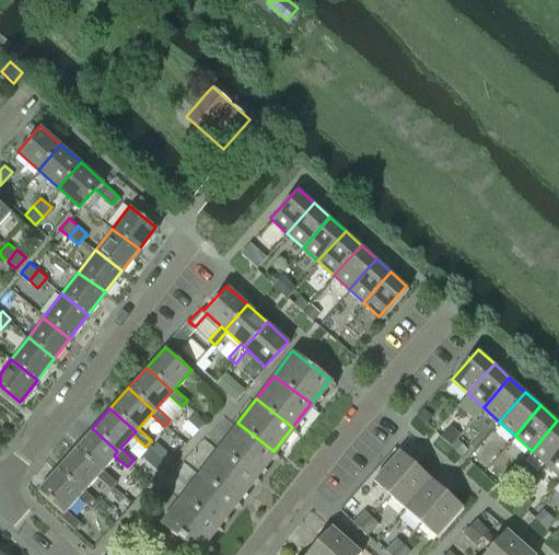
[(558,421),(557,420),(532,451),(546,463),(558,447),(558,421)]
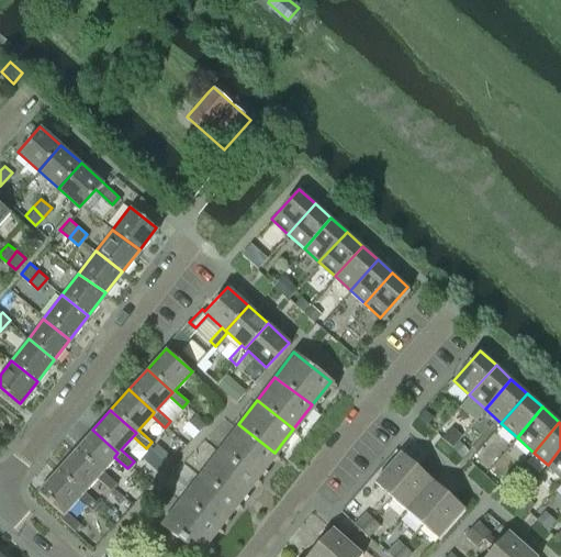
[(219,449),(224,454),(256,478),(275,453),(244,429),(238,424),(219,449)]
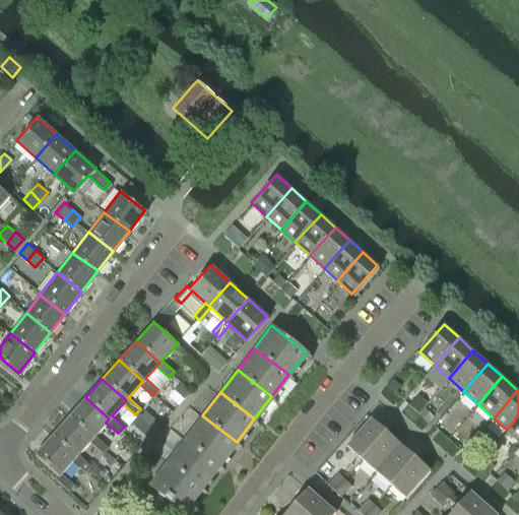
[(91,438),(89,441),(102,452),(107,445),(95,434),(106,423),(109,419),(85,397),(68,416),(91,438)]
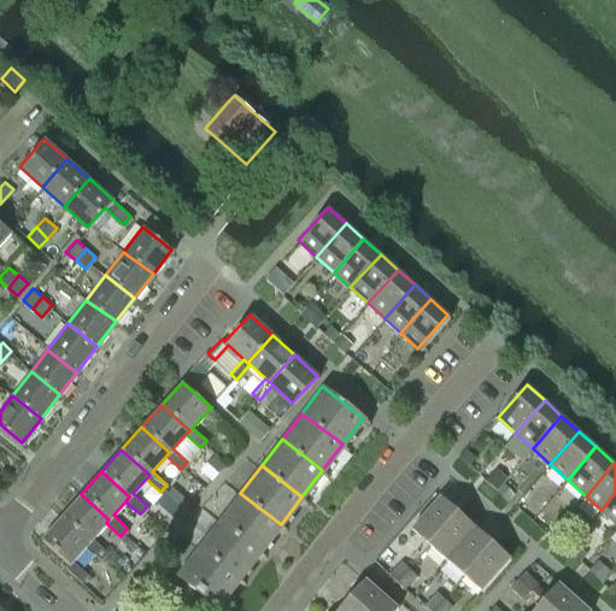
[(615,492),(602,510),(615,523),(615,492)]
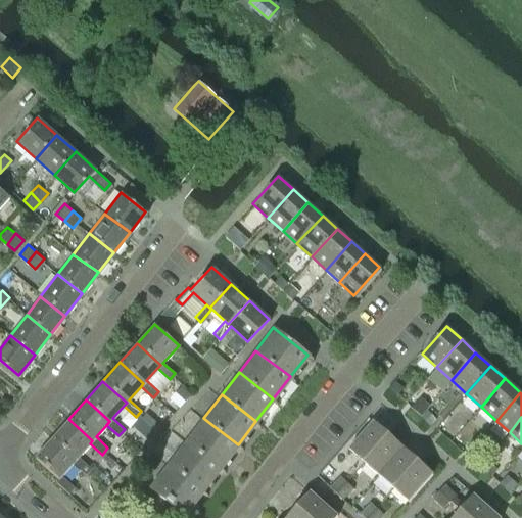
[(185,441),(190,445),(220,467),(238,444),(208,422),(203,418),(185,441)]
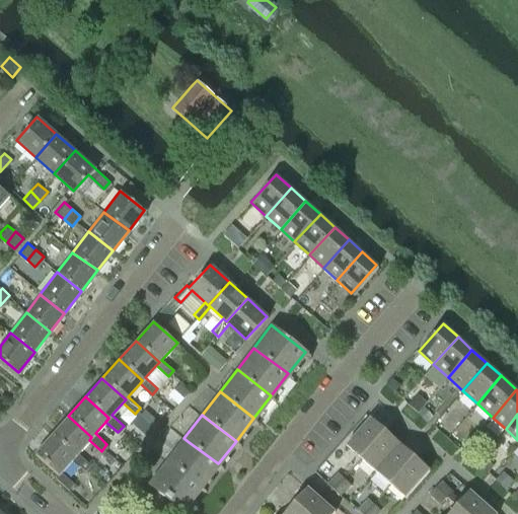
[(74,455),(72,458),(84,469),(89,463),(77,452),(89,440),(91,437),(68,416),(52,434),(74,455)]
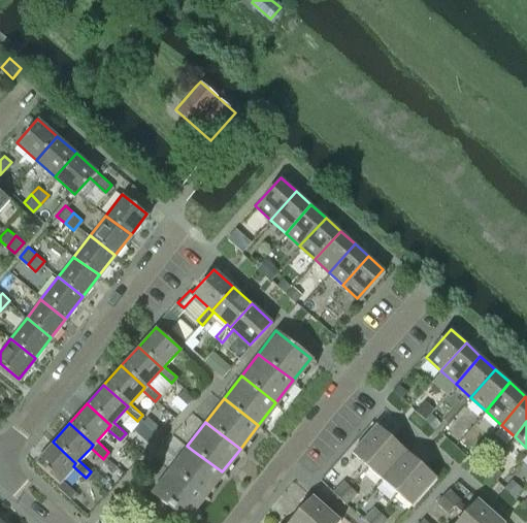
[(351,451),(367,465),(392,437),(375,423),(351,451)]
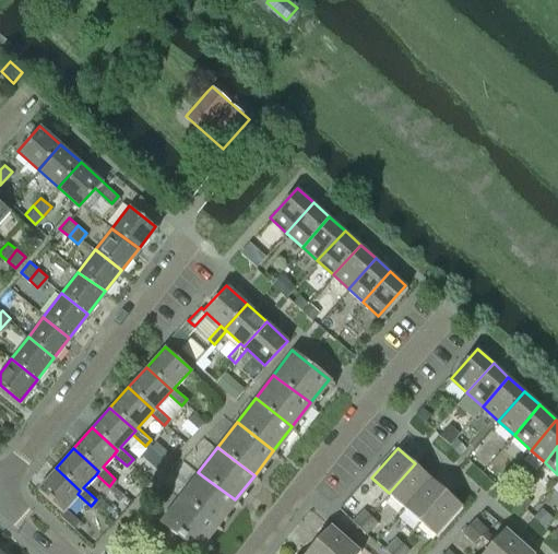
[(415,463),(389,493),(404,507),(431,479),(415,463)]
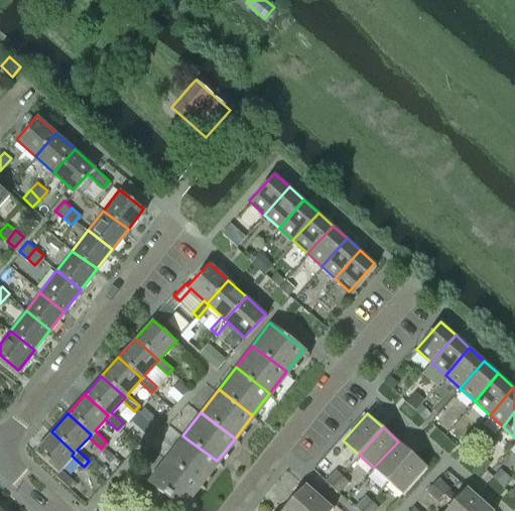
[(72,456),(74,453),(51,431),(34,451),(57,471),(55,474),(68,485),(73,480),(60,469),(72,456)]
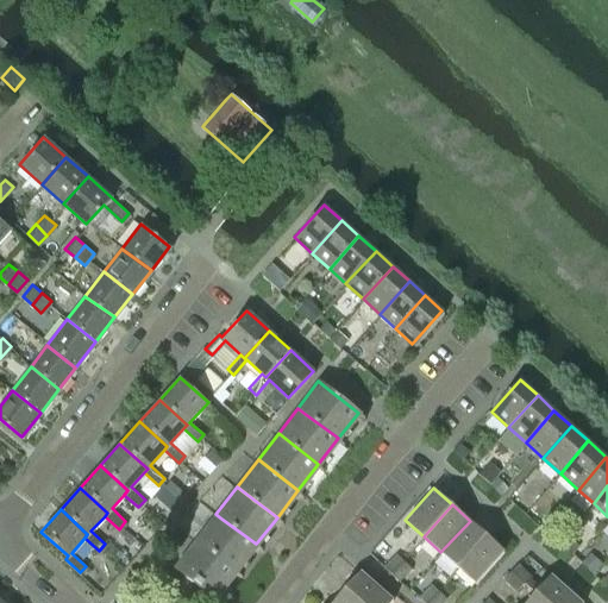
[(201,544),(202,544),(236,570),(256,544),(221,519),(215,514),(196,539),(201,544)]
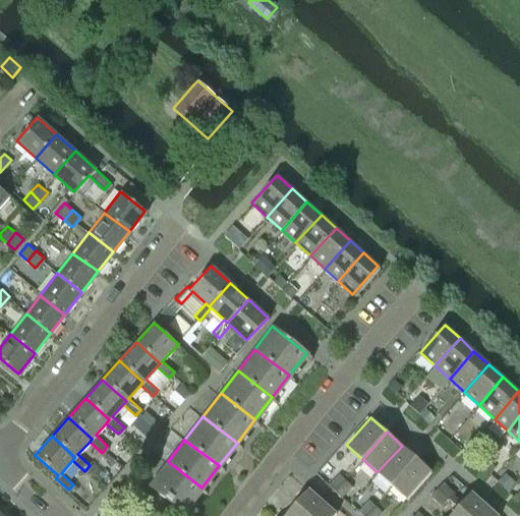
[(402,446),(377,472),(392,485),(416,458),(402,446)]
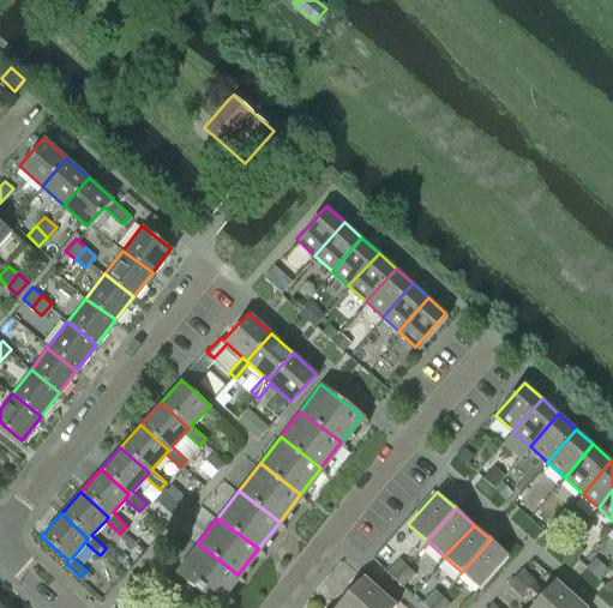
[(491,540),(462,572),(478,587),(506,554),(491,540)]
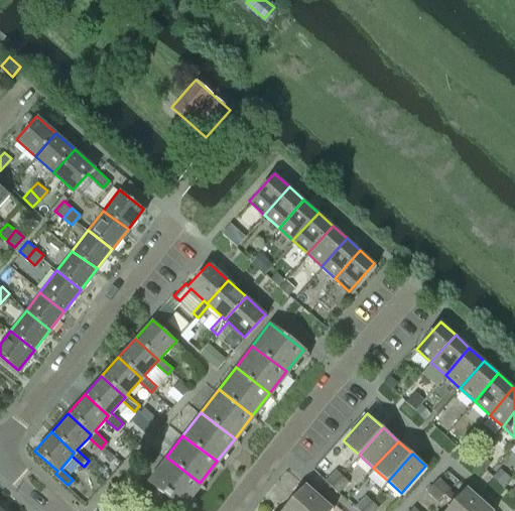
[(181,506),(182,505),(200,483),(171,461),(170,461),(166,457),(148,480),(181,506)]
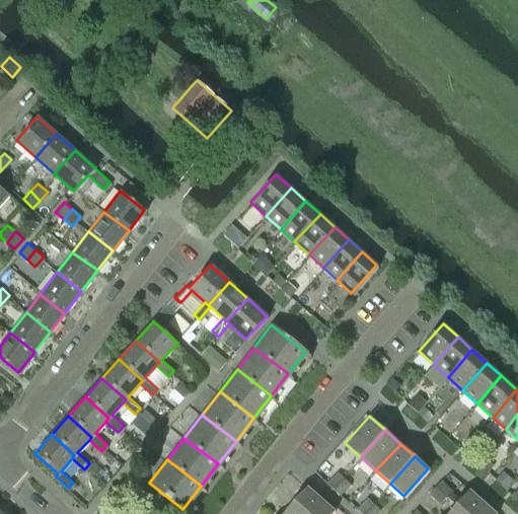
[(325,481),(333,487),(344,476),(337,469),(325,481)]
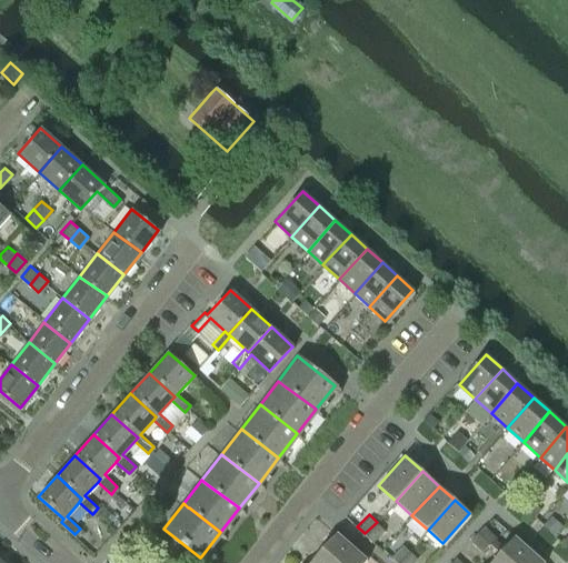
[(377,522),(365,533),(372,541),(384,529),(377,522)]
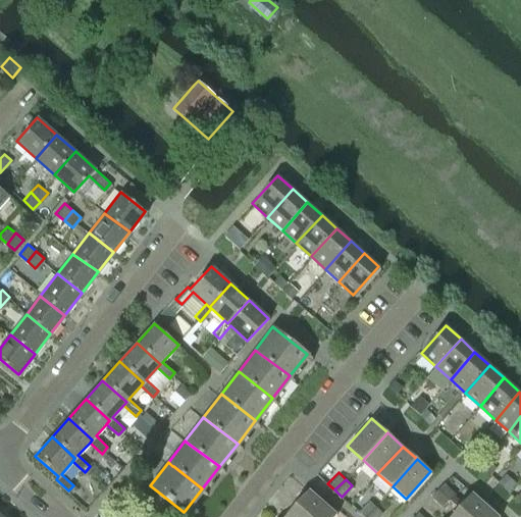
[(436,488),(448,499),(455,492),(444,480),(436,488)]
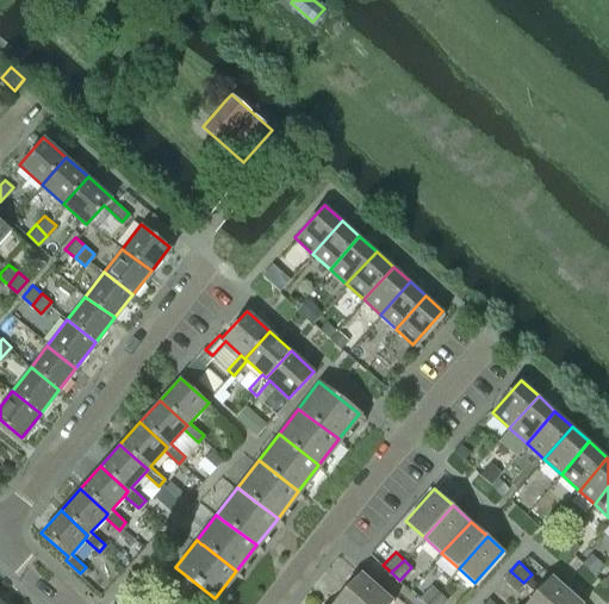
[(345,589),(362,603),(389,603),(393,599),(361,571),(345,589)]
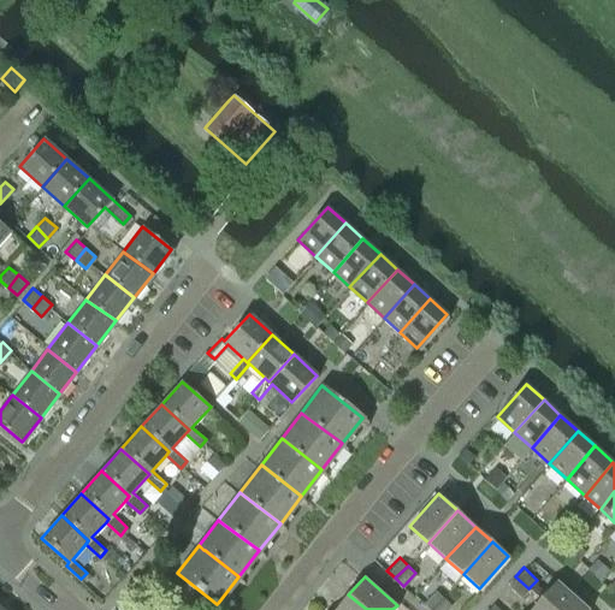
[(521,596),(528,588),(515,576),(508,584),(521,596)]
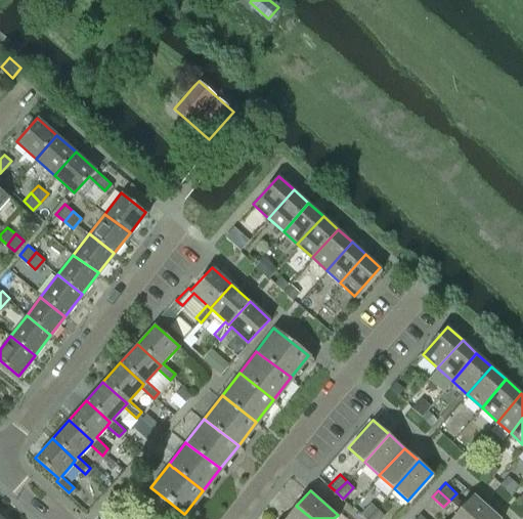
[(460,510),(470,518),(498,518),(499,518),(473,494),(460,510)]
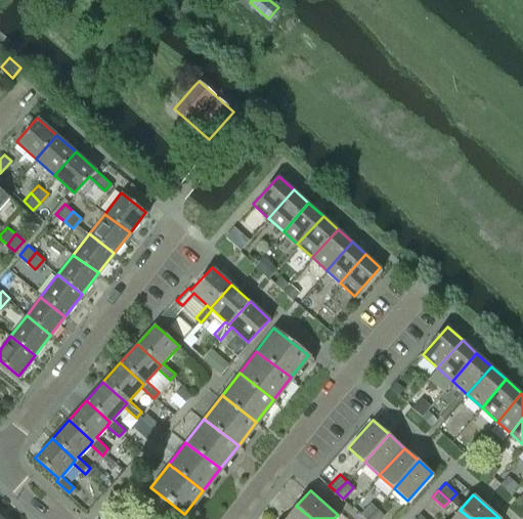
[(359,512),(365,518),(376,507),(369,501),(359,512)]
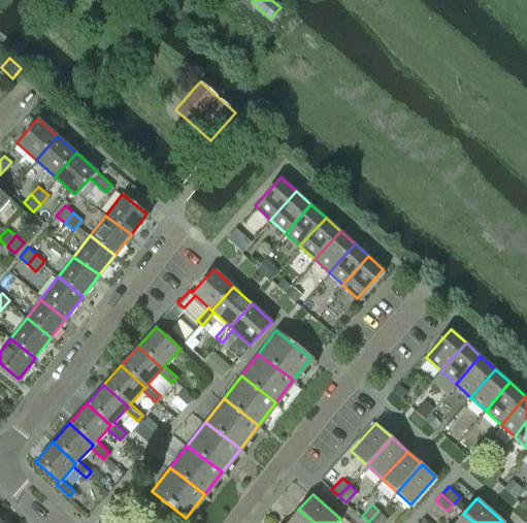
[(286,522),(314,522),(298,510),(286,522)]
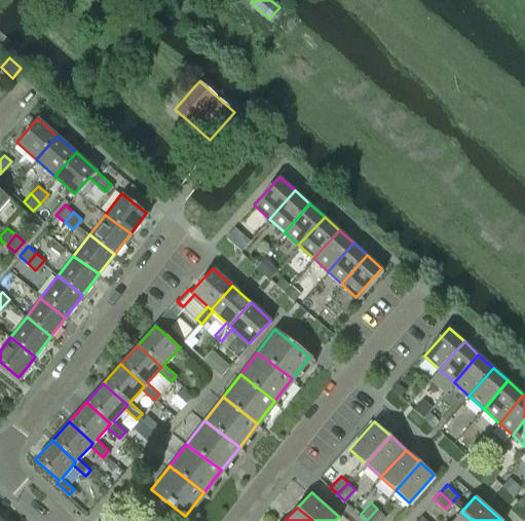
[(377,509),(367,520),(368,520),(379,520),(384,515),(377,509)]
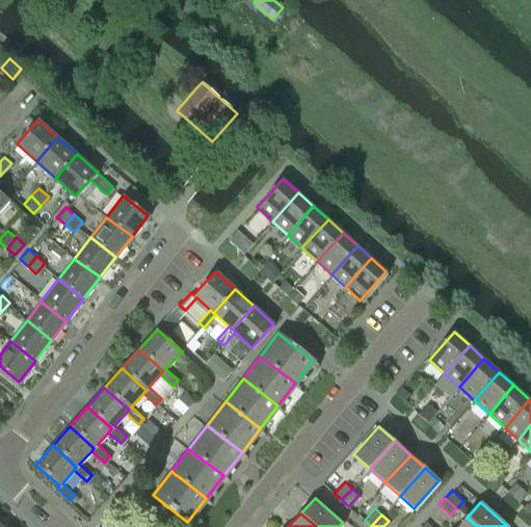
[(458,526),(477,526),(467,518),(458,526)]
